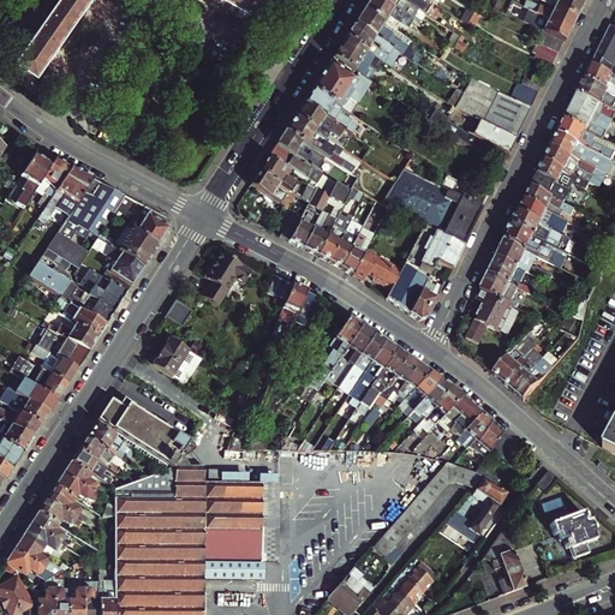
[(61,0),(13,69),(33,83),(90,0),(61,0)]
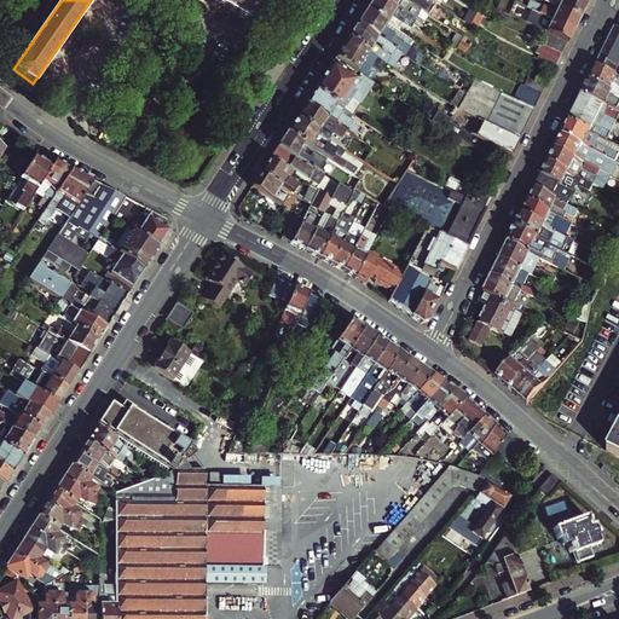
[(259,0),(213,0),(248,21),(259,0)]
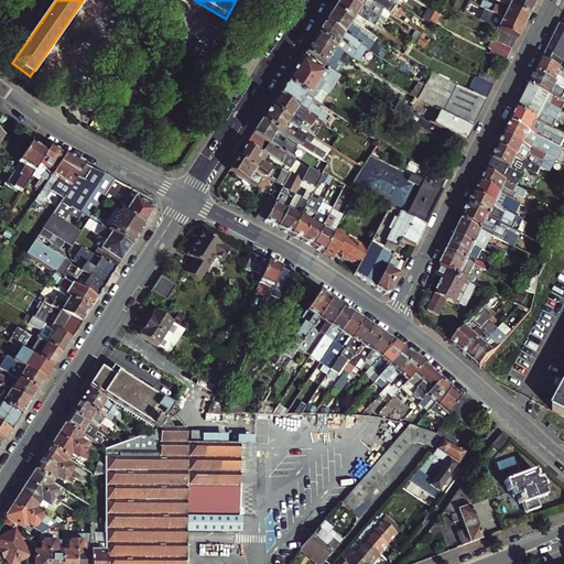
[(380,29),(383,24),(346,0),(338,0),(333,10),(351,22),(355,17),(372,29),(375,25),(380,29)]
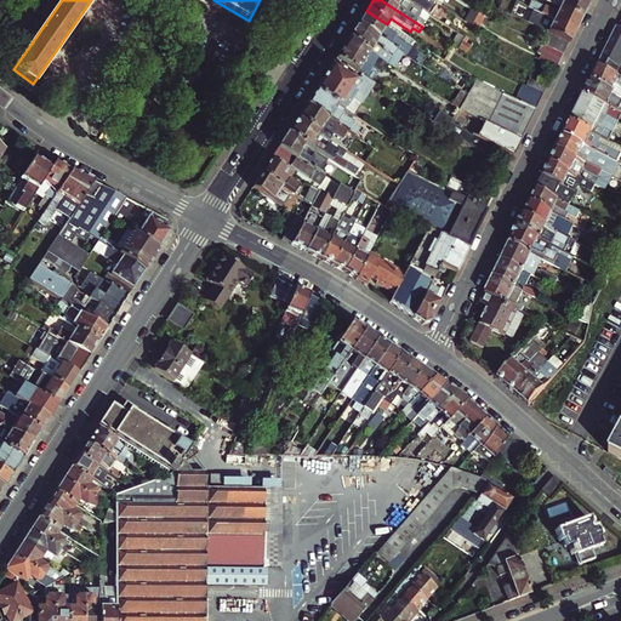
[(422,11),(404,0),(381,0),(422,27),(426,21),(419,17),(422,11)]
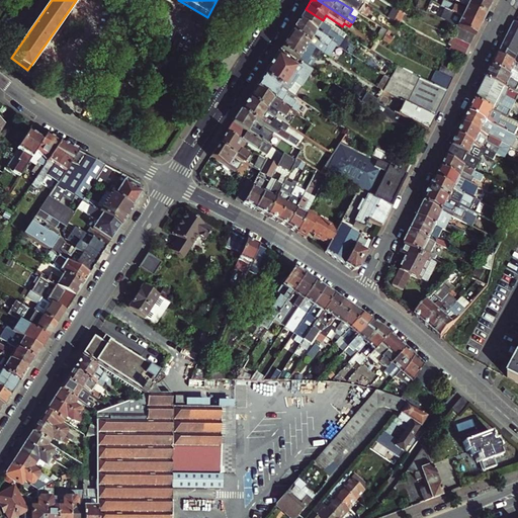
[(360,0),(337,0),(352,9),(358,13),(364,3),(360,0)]
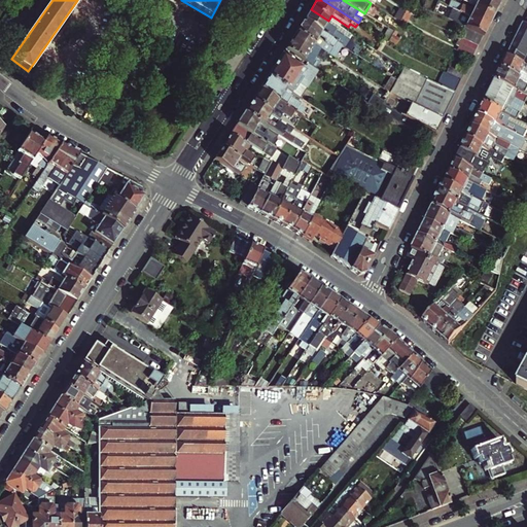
[(488,26),(493,16),(475,6),(472,10),(461,4),(461,5),(450,0),(449,0),(448,4),(452,7),(488,26)]
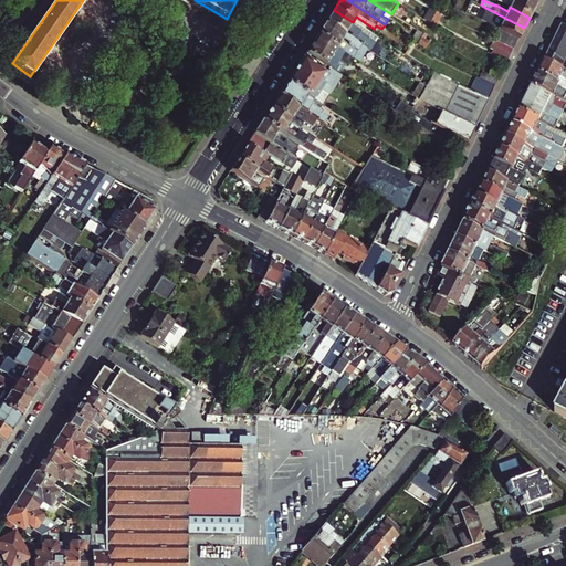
[(495,0),(510,7),(530,18),(535,6),(523,0),(495,0)]
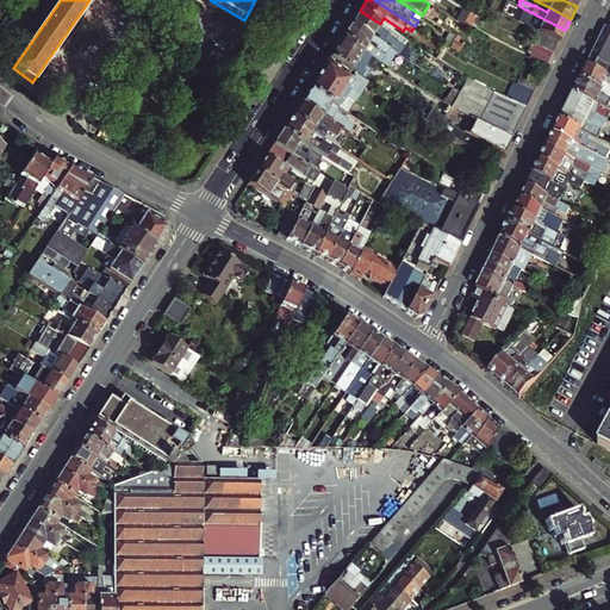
[(565,30),(523,8),(518,16),(537,26),(535,30),(559,43),(565,30)]
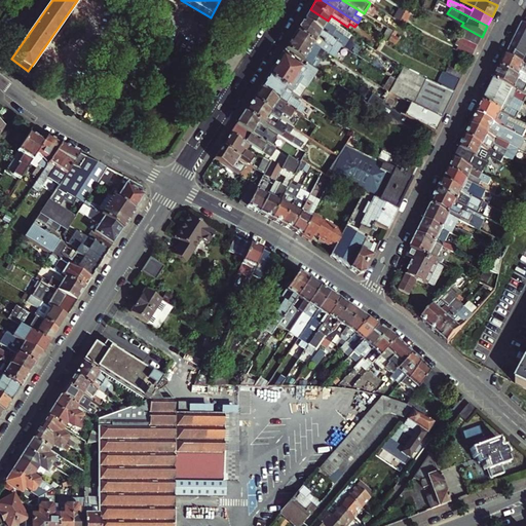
[(310,9),(303,21),(341,46),(343,47),(348,40),(342,36),(345,32),(328,21),(310,9)]
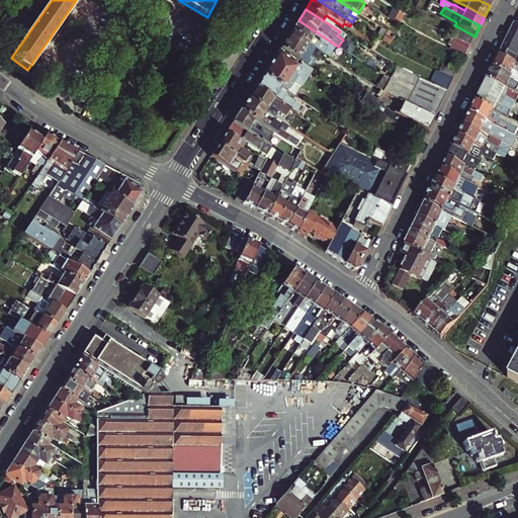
[(393,9),(389,18),(401,23),(405,13),(393,9)]
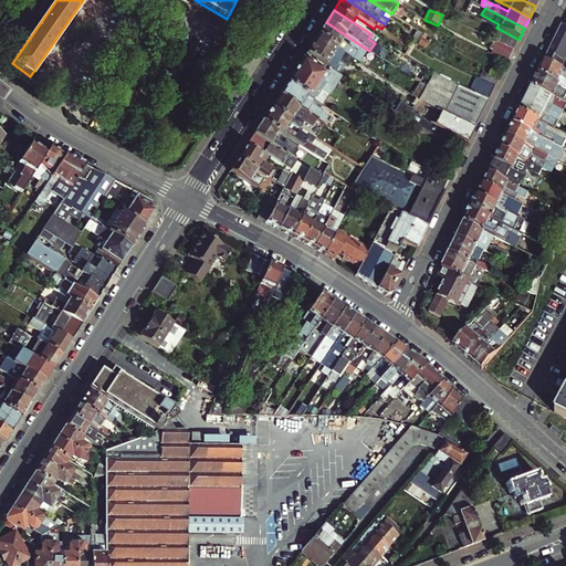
[(367,50),(326,22),(317,35),(345,52),(359,62),(367,50)]
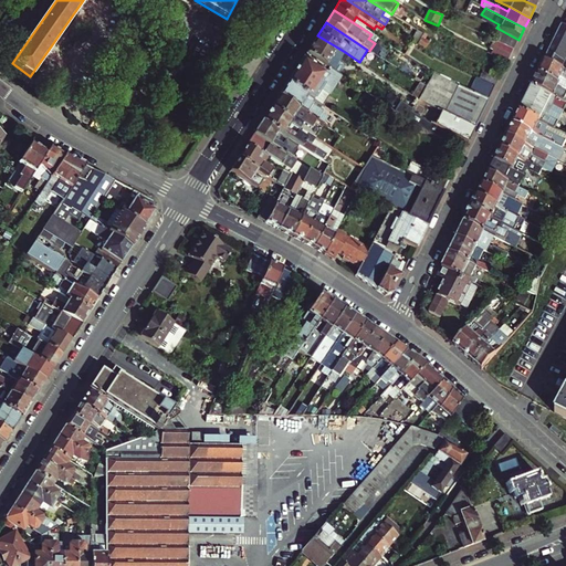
[(565,72),(565,25),(563,24),(544,62),(565,72)]
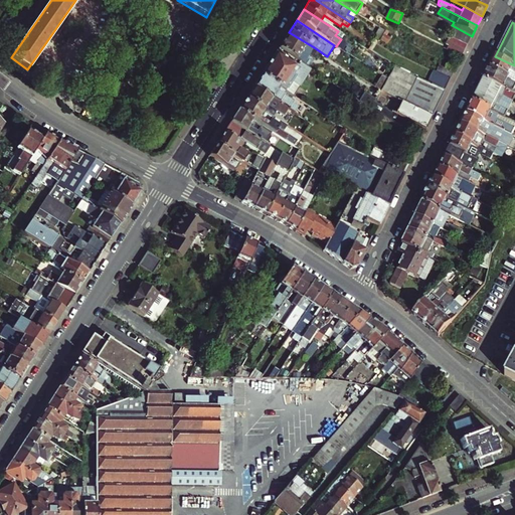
[(472,36),(452,25),(447,35),(454,39),(467,46),(472,36)]
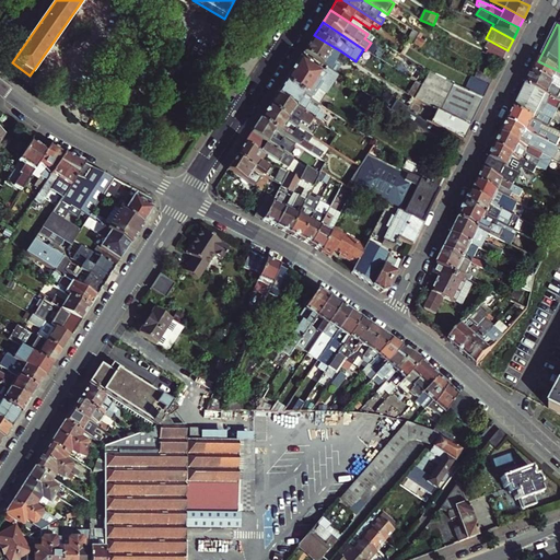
[(329,70),(341,51),(314,35),(303,53),(329,70)]
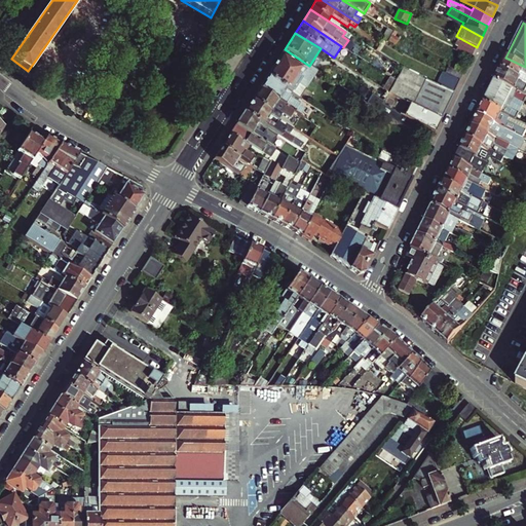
[(472,58),(477,47),(463,40),(457,50),(472,58)]
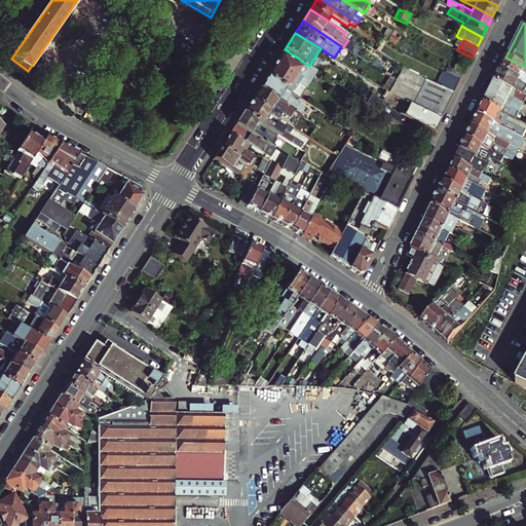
[(309,66),(285,49),(266,77),(286,89),(298,98),(316,70),(309,66)]
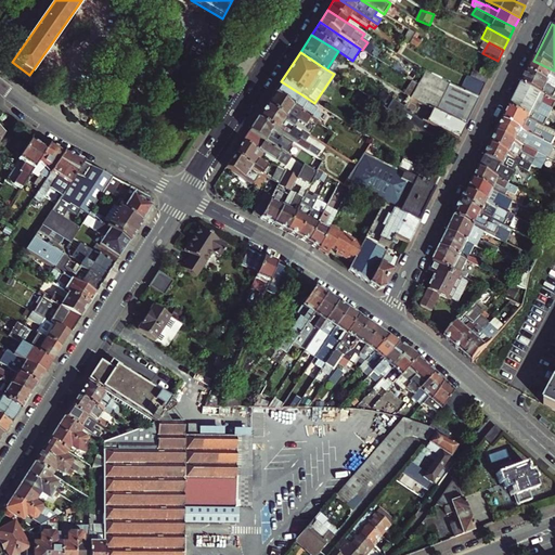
[(338,52),(332,62),(338,65),(345,56),(338,52)]
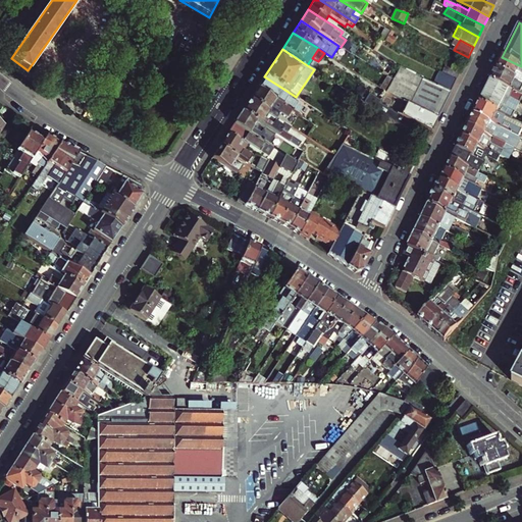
[(521,66),(502,57),(496,68),(521,81),(521,66)]
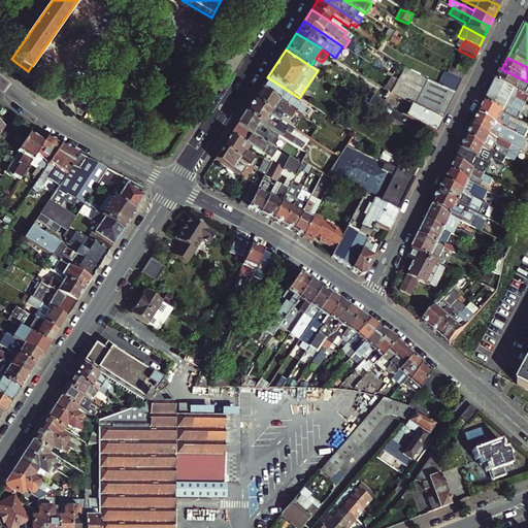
[(449,74),(462,81),(465,74),(451,67),(448,74),(449,74)]
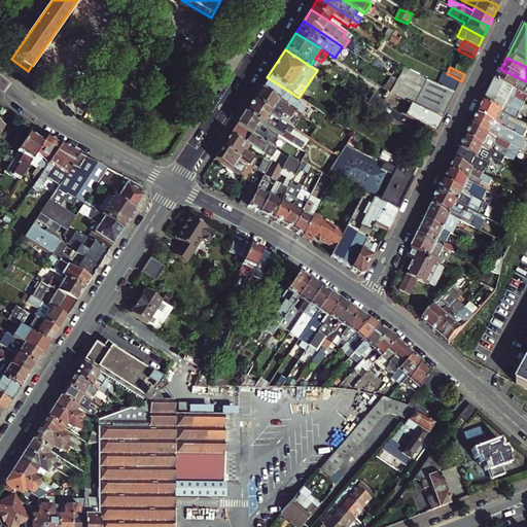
[(407,102),(414,105),(426,80),(402,68),(388,93),(407,102)]
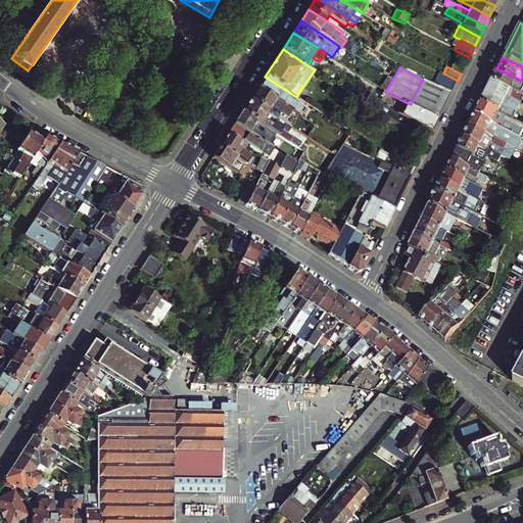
[(522,81),(496,68),(491,80),(522,95),(522,81)]
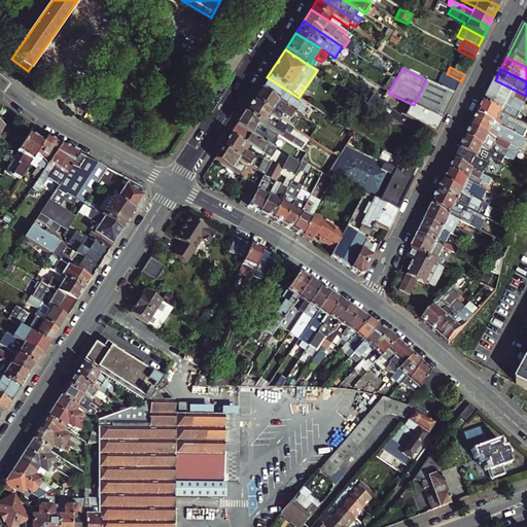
[(437,85),(455,94),(457,88),(445,81),(448,74),(447,74),(444,73),(437,85)]
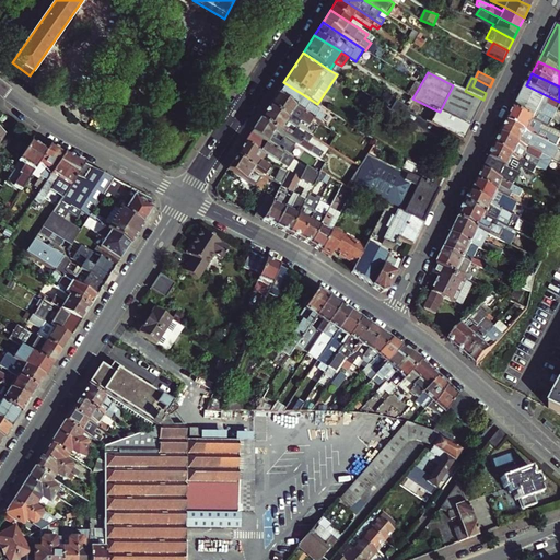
[(486,93),(490,86),(476,79),(473,86),(486,93)]
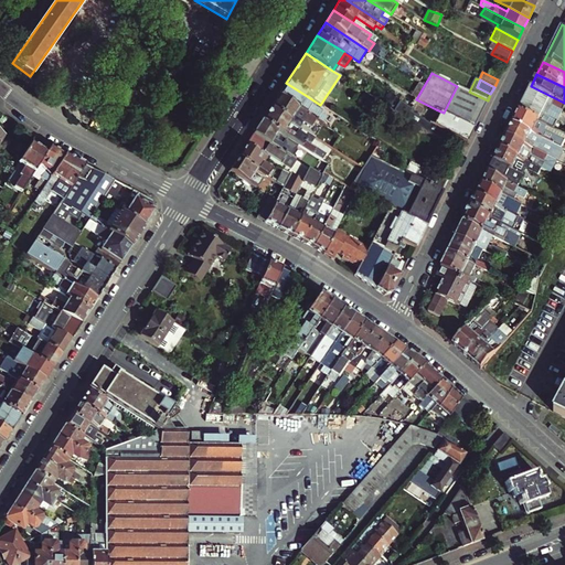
[(286,83),(278,95),(316,120),(328,128),(332,121),(321,114),(322,113),(305,100),(307,96),(286,83)]
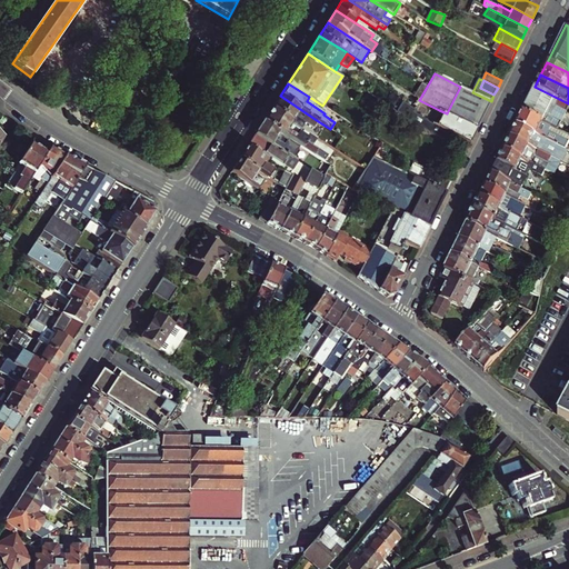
[(477,129),(491,101),(472,92),(460,87),(447,113),(477,129)]
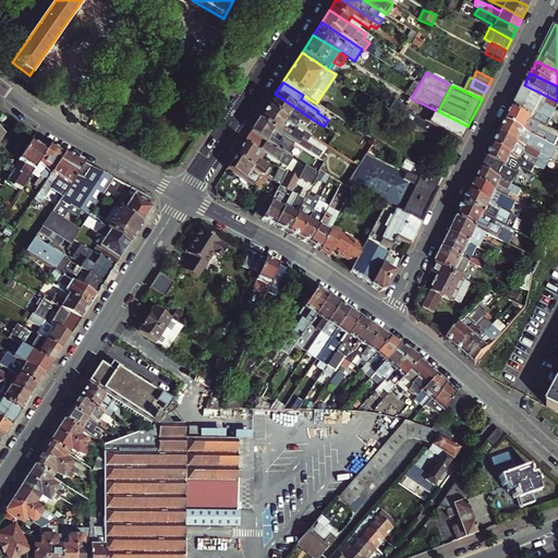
[(512,109),(547,126),(557,105),(557,101),(524,85),(512,109)]
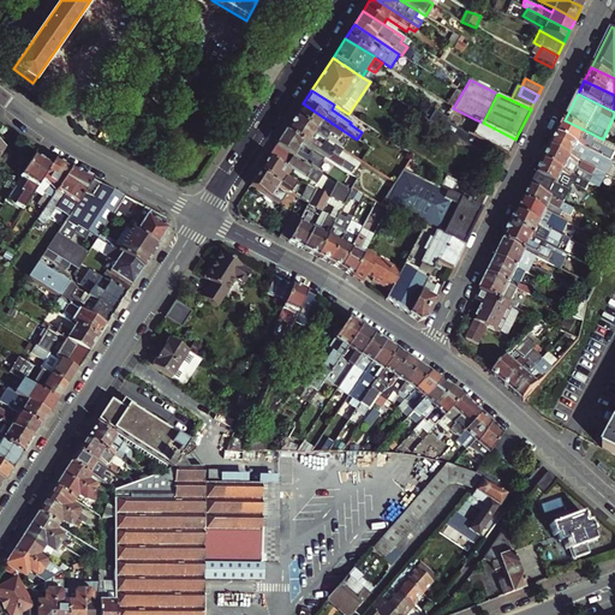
[(344,131),(303,103),(294,118),(327,139),(332,133),(339,138),(344,131)]
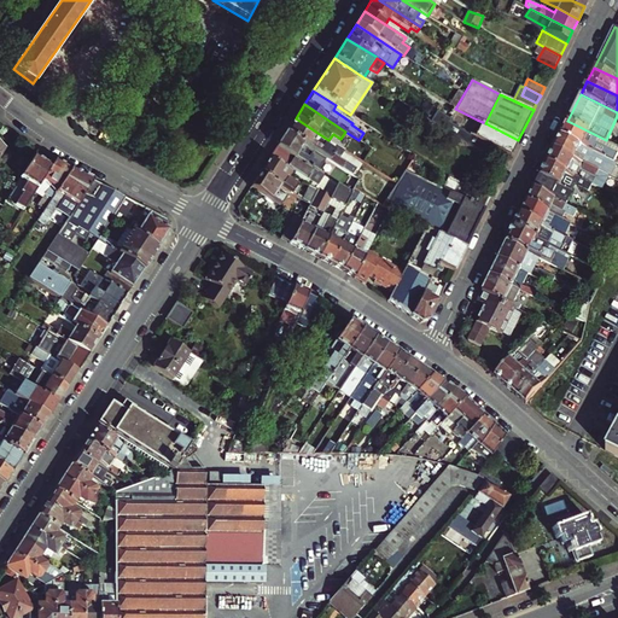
[(466,144),(472,136),(468,134),(448,123),(450,117),(437,110),(430,121),(466,144)]
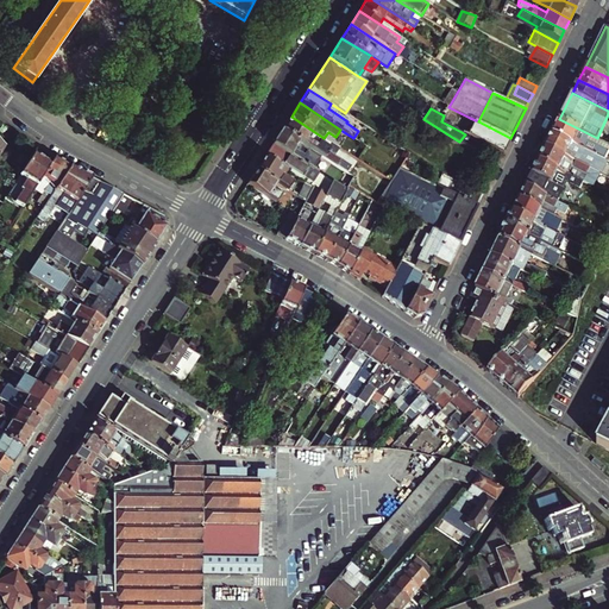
[(324,138),(292,117),(282,130),(321,156),(332,163),(341,169),(346,162),(328,150),(333,144),(324,138)]
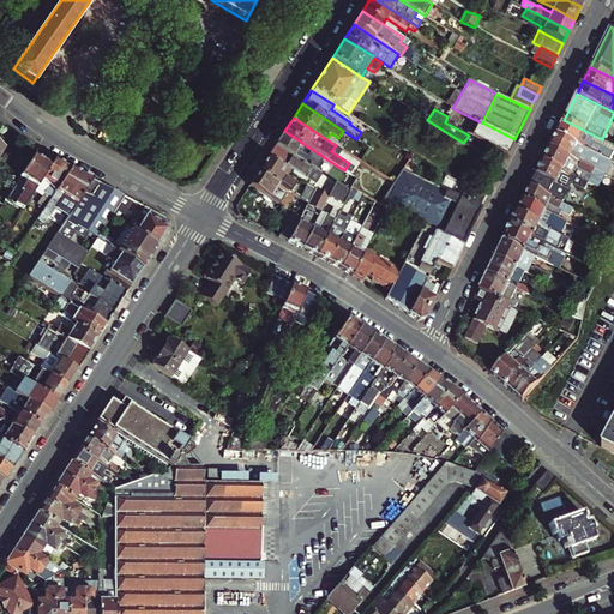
[(469,136),(507,155),(515,139),(482,122),(474,119),(465,133),(469,136)]
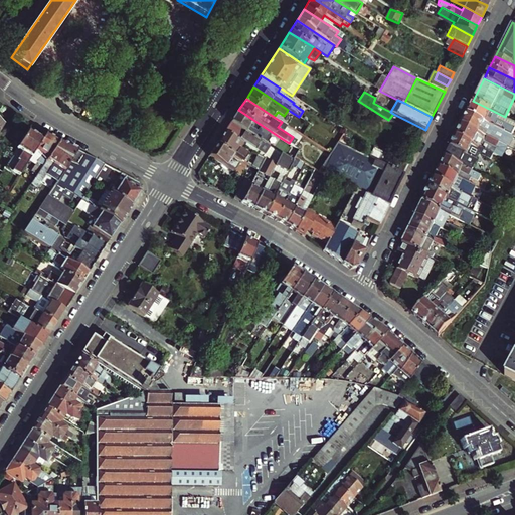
[(514,122),(505,117),(473,101),(467,112),(505,131),(512,135),(514,128),(514,122)]
